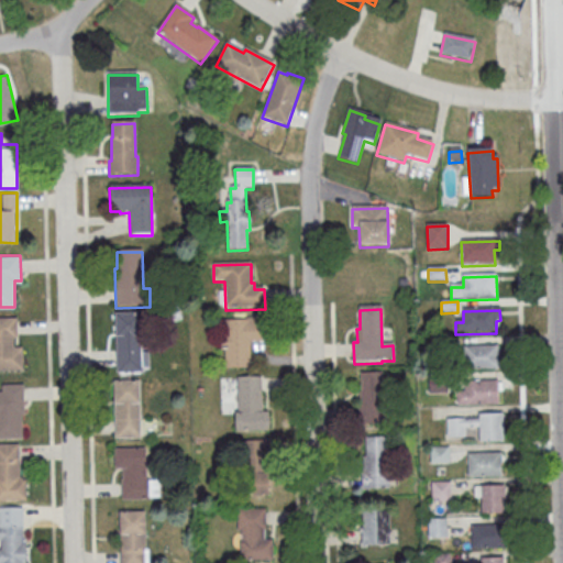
[(116,316),(141,315),(143,374),(117,375),(116,316)]
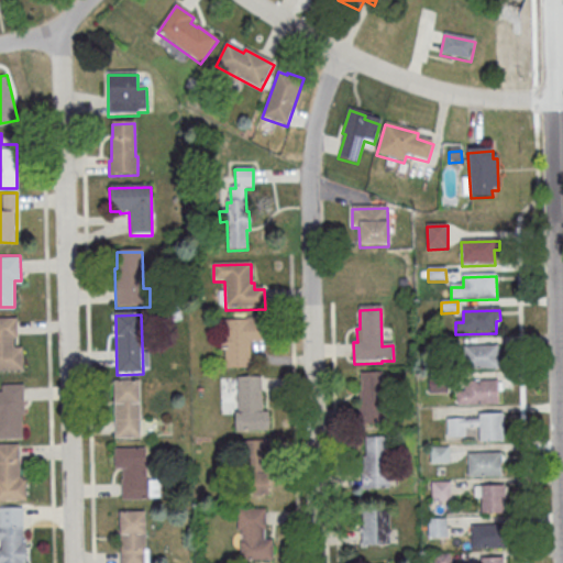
[(20,317),(0,316),(0,370),(20,371),(20,317)]
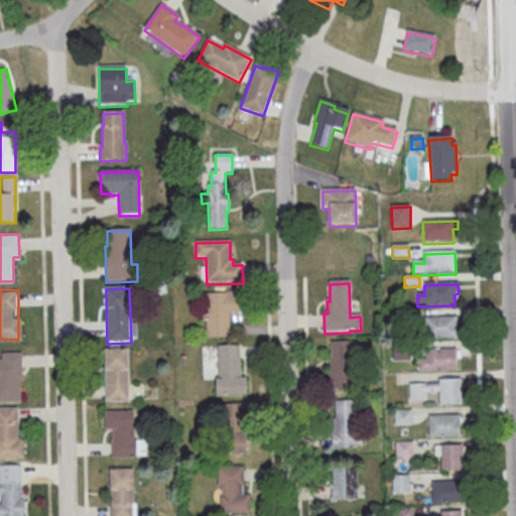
[(206,308),(206,295),(225,294),(225,292),(243,292),(244,314),(229,314),(230,339),(207,339),(207,323),(204,323),(203,308),(206,308)]
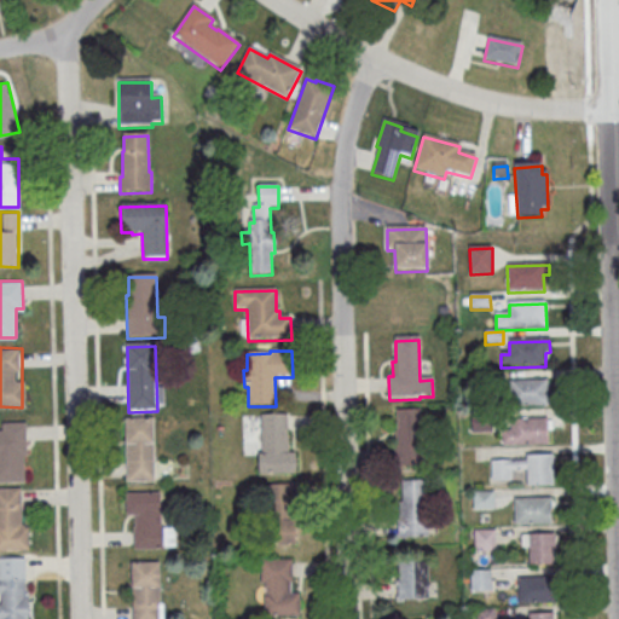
[(501,409),(548,409),(547,393),(549,393),(548,382),(544,382),(544,383),(510,383),(510,394),(501,394),(501,409)]
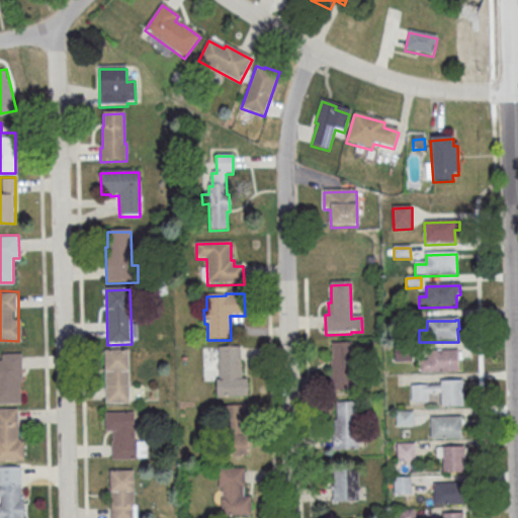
[(350,341),(351,374),(363,373),(363,387),(329,390),(328,371),(332,370),(331,342),(350,341)]
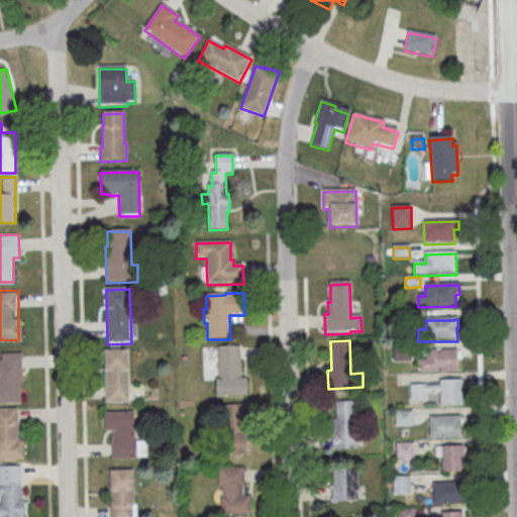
[(394,348),(394,365),(411,364),(411,347),(394,348)]
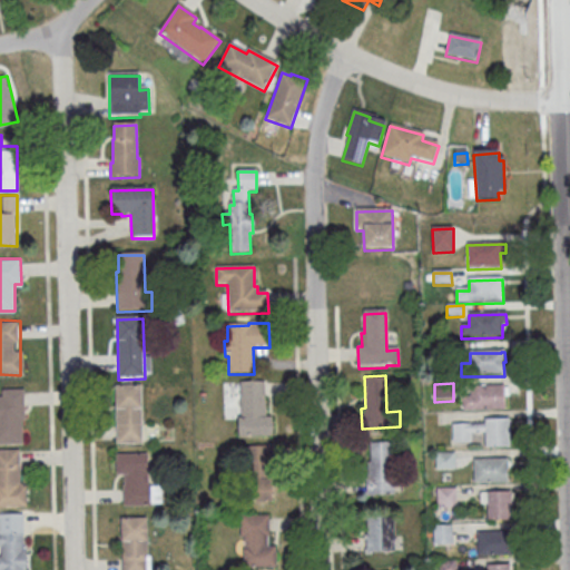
[(238,420),(241,420),(241,384),(265,384),(265,420),(272,420),(273,439),(238,440),(238,420)]
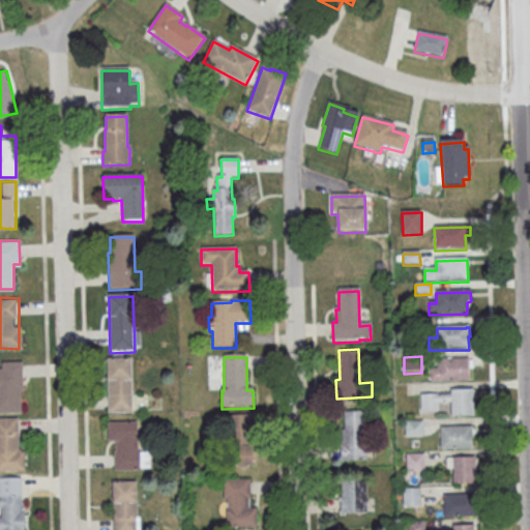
[(437,360),(469,359),(469,381),(430,382),(430,370),(438,369),(437,360)]
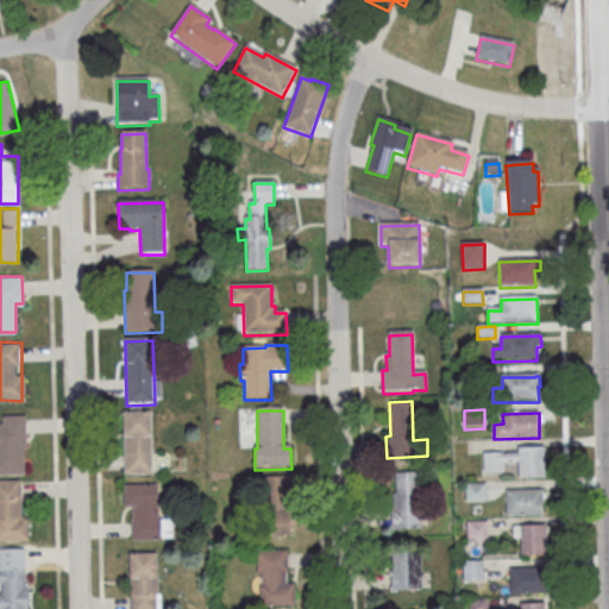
[(0,422),(1,422),(1,414),(26,414),(27,447),(23,447),(24,472),(0,472),(0,422)]
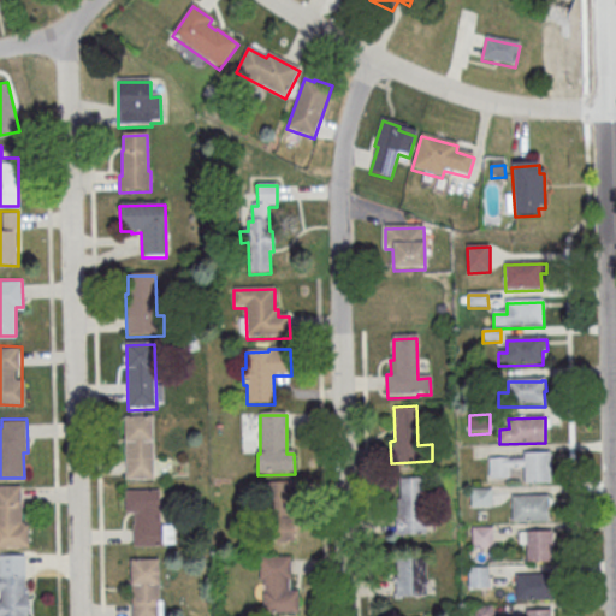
[(125,421),(153,420),(154,481),(126,483),(125,421)]
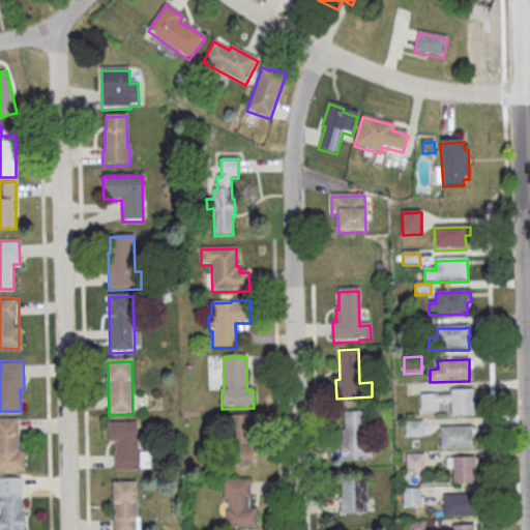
[(473,391),(474,418),(451,418),(450,404),(450,396),(450,392),(473,391)]
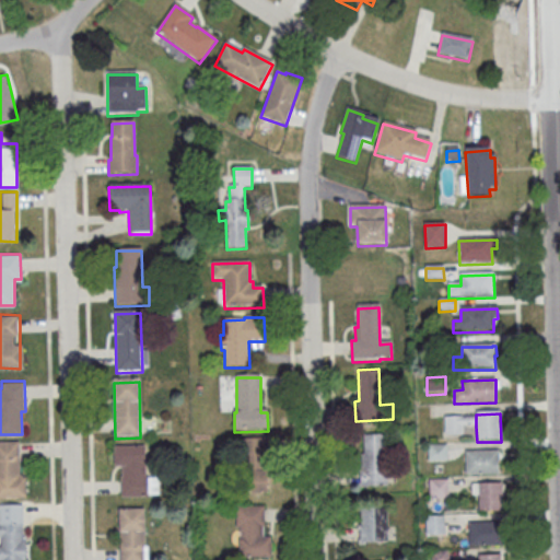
[(476,419),(462,420),(462,418),(443,419),(444,438),(463,436),(463,428),(476,427),(476,419)]
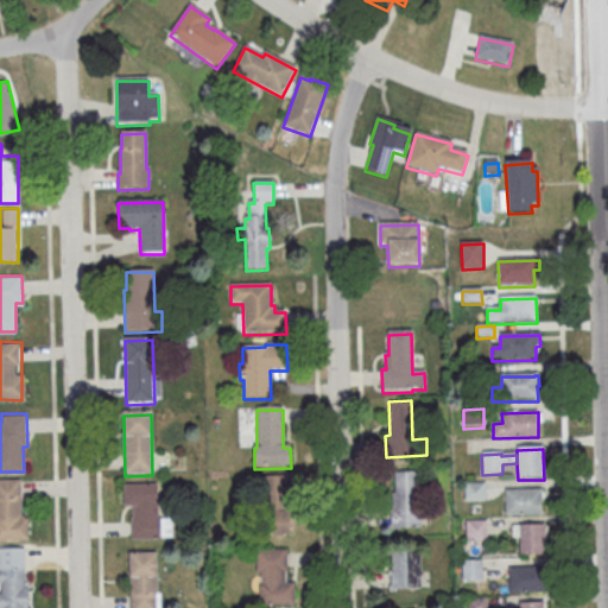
[(393,473),(415,472),(416,511),(420,511),(420,526),(390,526),(388,508),(391,508),(391,494),(394,493),(393,473)]
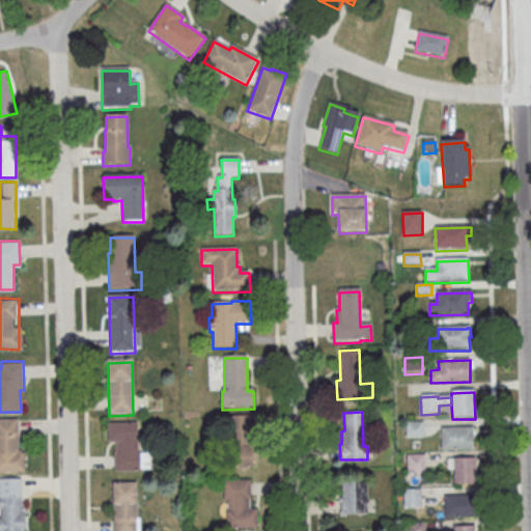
[(251,443),(251,466),(228,467),(227,415),(254,415),(254,443),(251,443)]
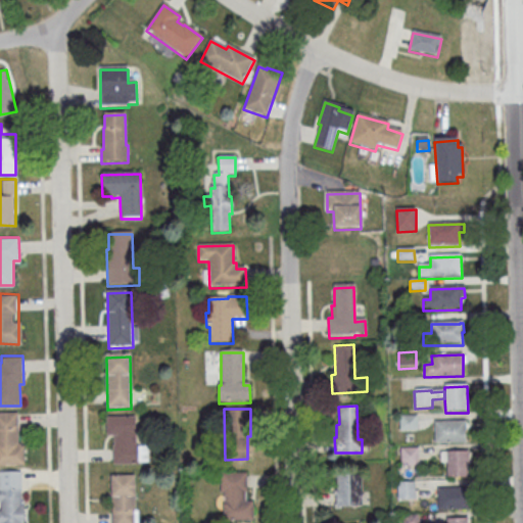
[(0,411),(18,411),(18,444),(24,444),(25,464),(0,464),(0,411)]
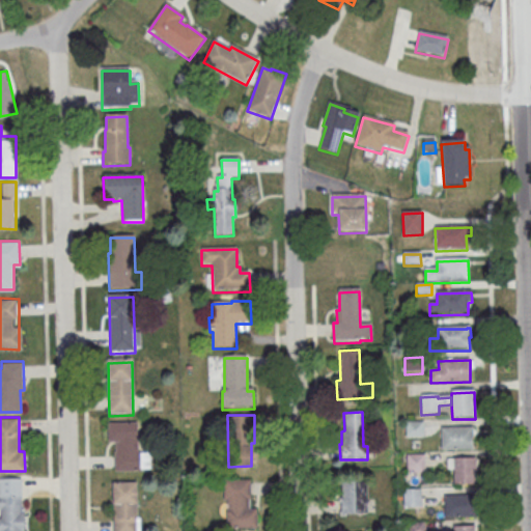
[(404,422),(404,437),(423,437),(423,421),(404,422)]
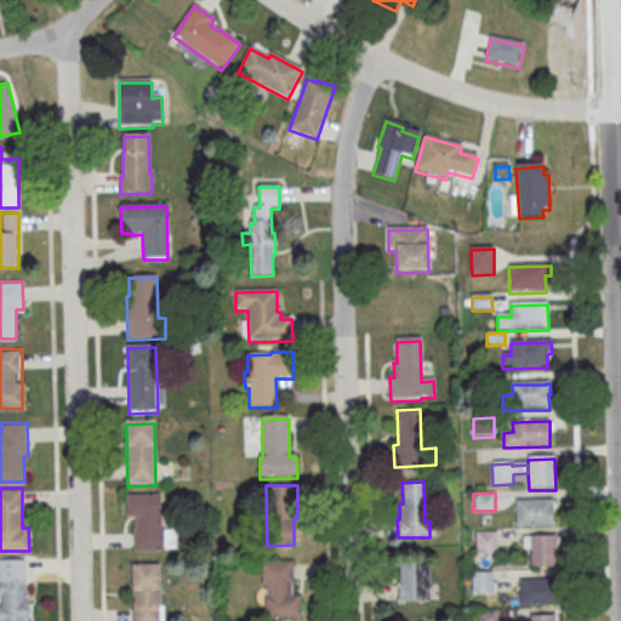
[(135,520),(127,520),(126,497),(160,496),(161,530),(164,530),(164,553),(135,554),(134,531),(135,531),(135,520)]
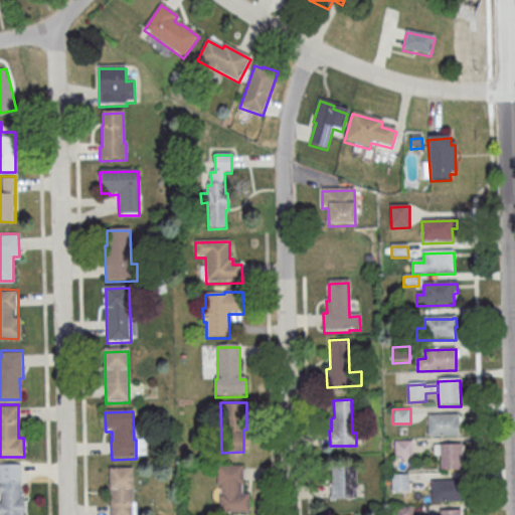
[(428,416),(459,415),(460,437),(428,438),(428,416)]
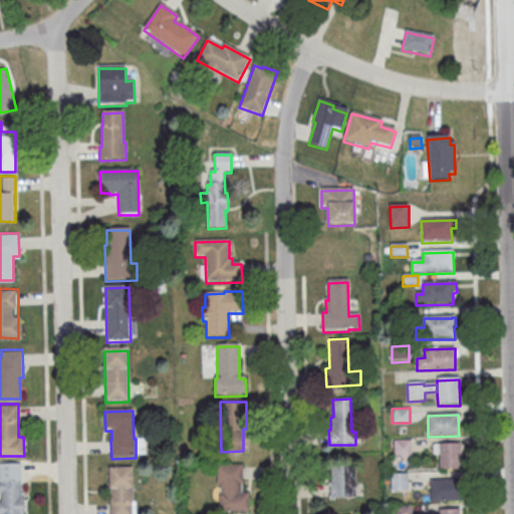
[(393,441),(393,458),(411,457),(411,440),(393,441)]
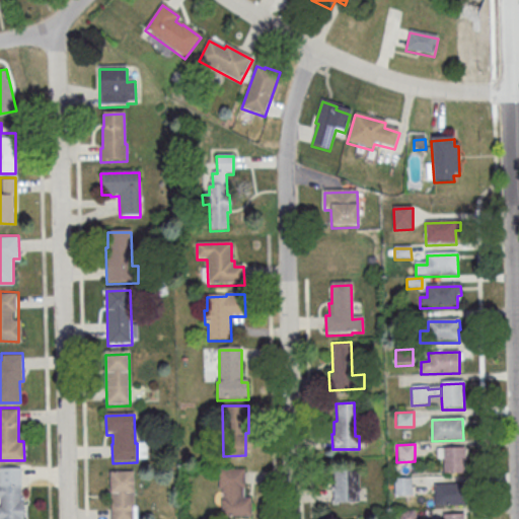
[(444,451),(445,476),(465,475),(464,462),(466,462),(466,450),(444,451)]
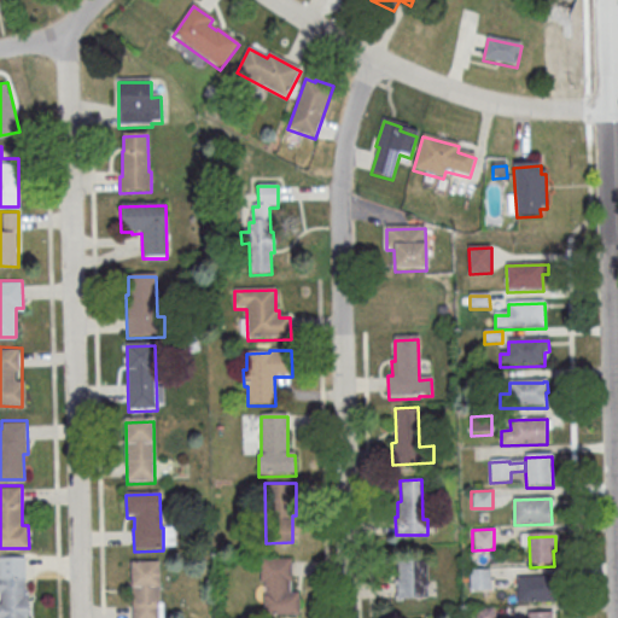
[(0,617),(29,617),(29,555),(0,555),(0,617)]
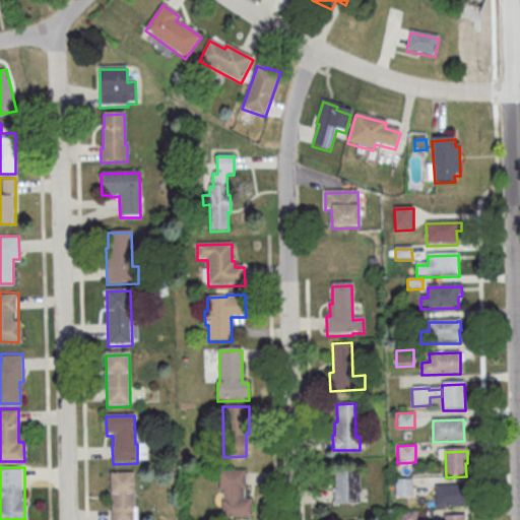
[(244,469),(245,489),(243,489),(243,498),(250,498),(251,516),(220,517),(220,501),(221,501),(221,490),(217,490),(217,470),(244,469)]
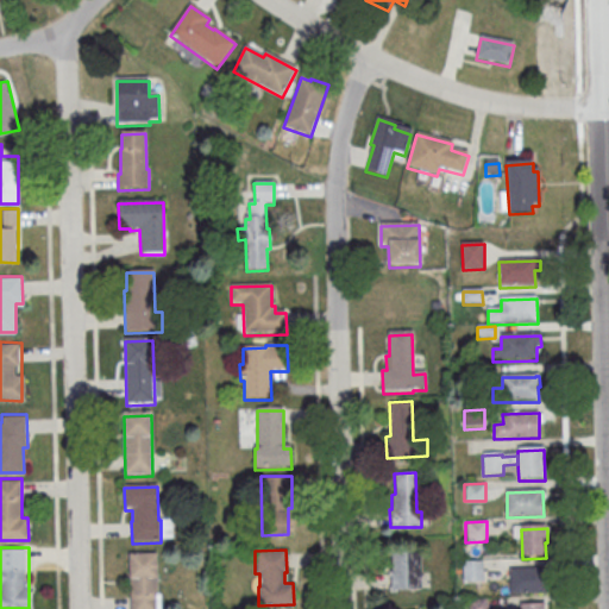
[(391,551),(420,550),(421,588),(390,589),(389,571),(391,571),(391,551)]
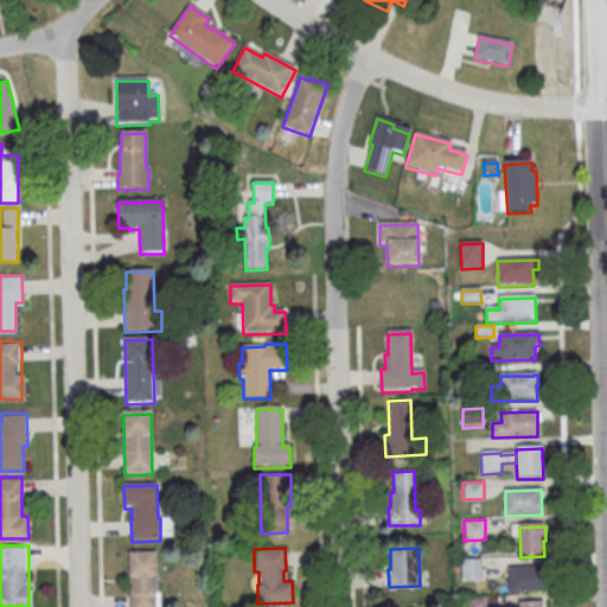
[(128,606),(127,551),(154,550),(155,606),(128,606)]
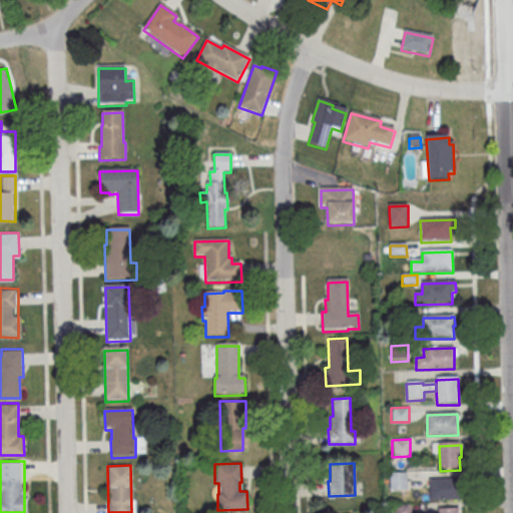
[(389,473),(390,490),(406,490),(405,473),(389,473)]
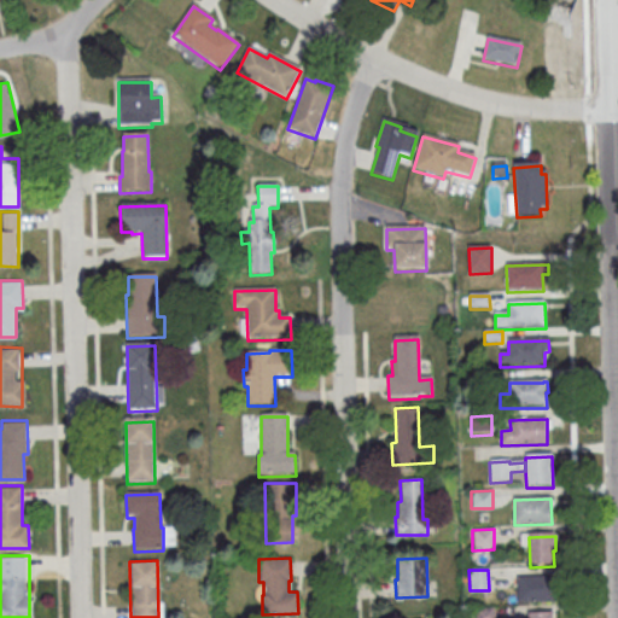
[(517,575),(557,575),(557,600),(517,600),(517,575)]
